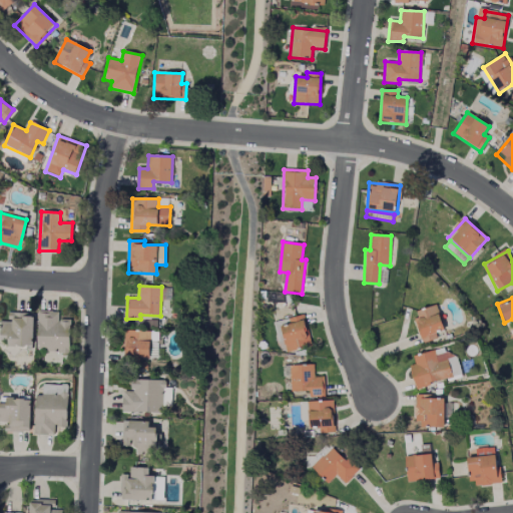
[(412,314),(424,344),(438,339),(436,333),(444,330),(435,305),(412,314)]
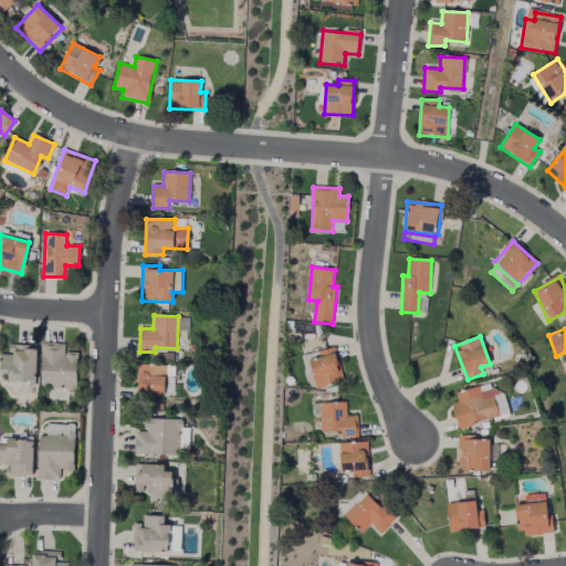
[(41,388),(76,388),(77,353),(65,353),(65,344),(42,343),(41,388)]
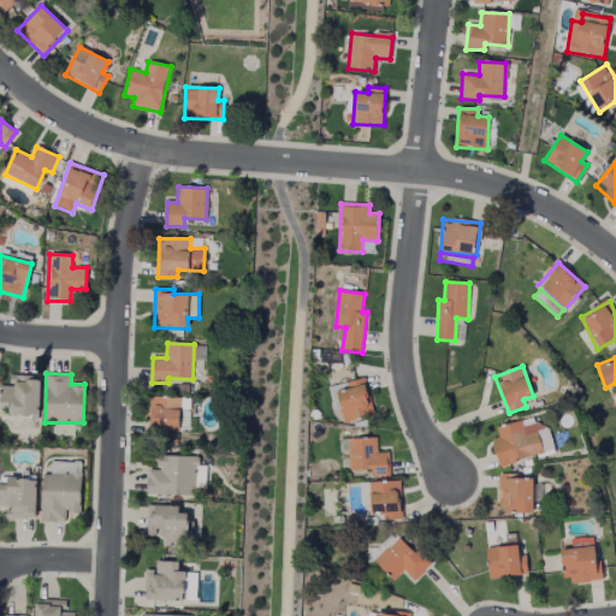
[(0,409),(10,409),(10,415),(40,415),(40,375),(10,375),(10,386),(0,386),(0,409)]
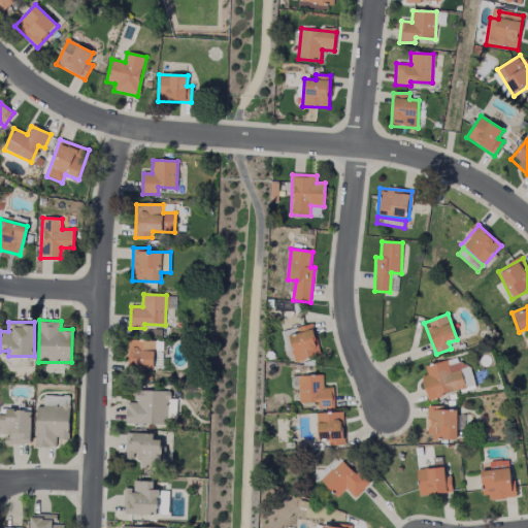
[(288,336),(294,362),(320,357),(312,324),(297,328),(298,334),(288,336)]
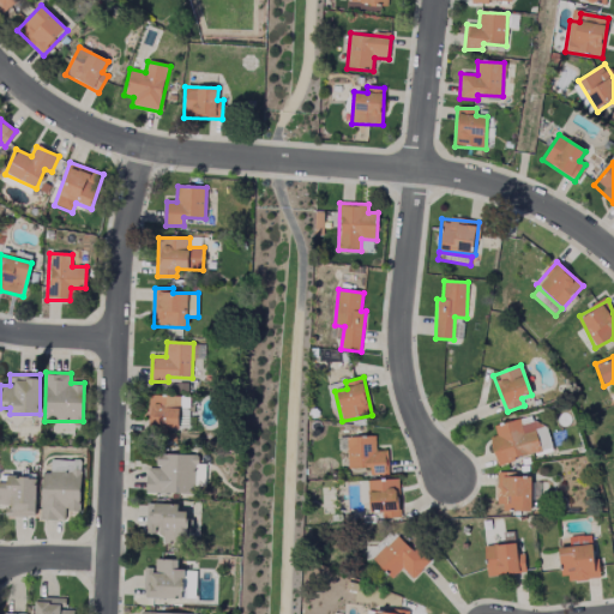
[(148,429),(179,431),(180,397),(149,396),(148,429)]
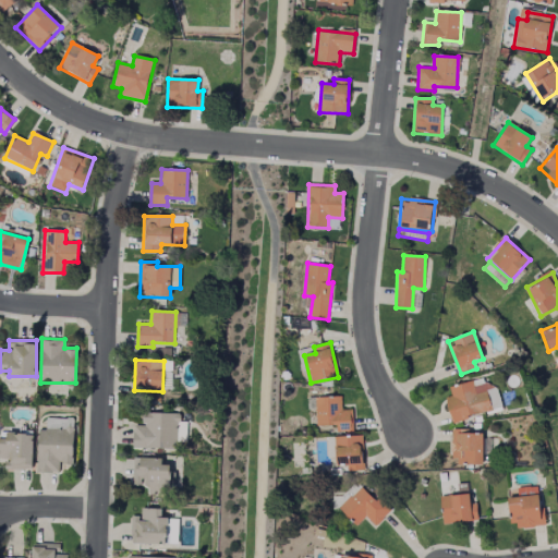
[(449,388),(451,396),(445,398),(452,423),(501,409),(495,383),(474,388),(472,381),(449,388)]
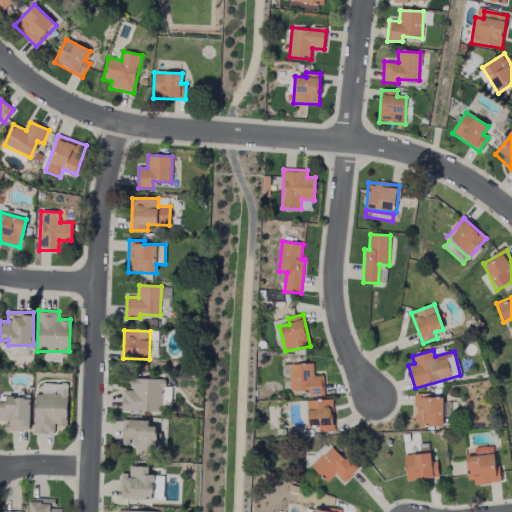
[(323,396),(323,376),(313,376),(313,364),(289,365),(290,391),(309,390),(309,396),(323,396)]
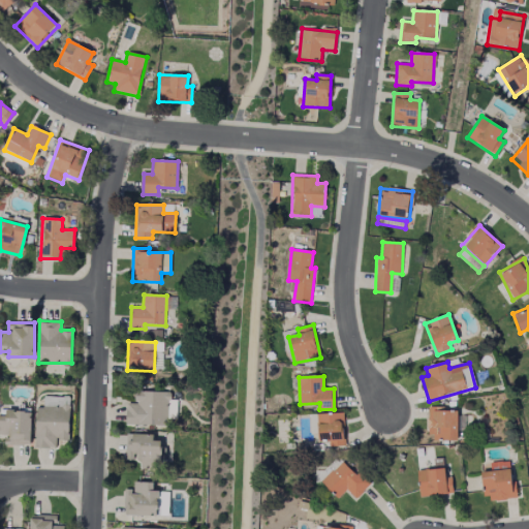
[(126,425),(167,426),(168,392),(135,392),(135,404),(126,403),(126,425)]
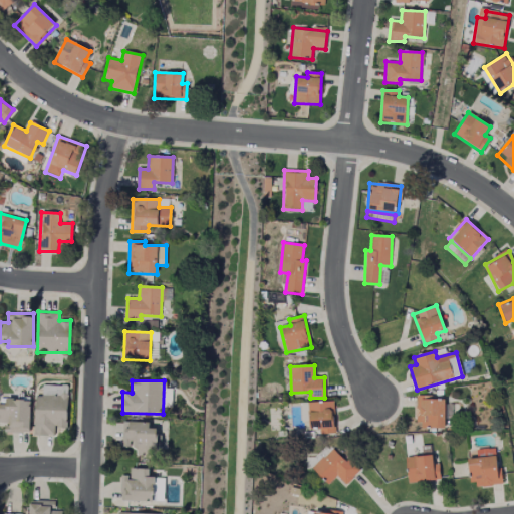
[(164,407),(171,407),(172,389),(164,389),(164,407)]
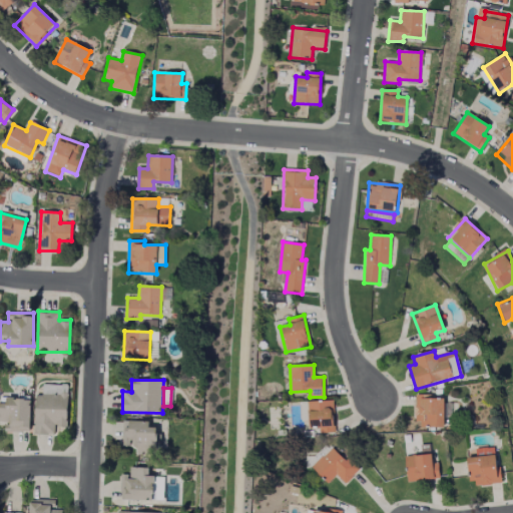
[(35,434),(54,435),(55,427),(67,427),(68,395),(35,395),(35,434)]
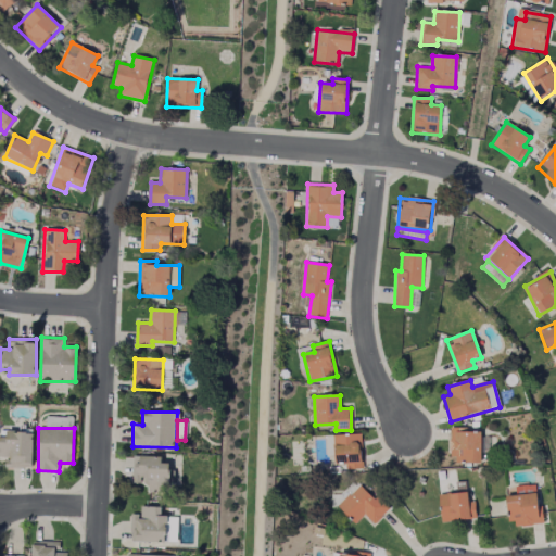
[(481,463),(481,432),(468,432),(468,428),(451,428),(451,463),(481,463)]
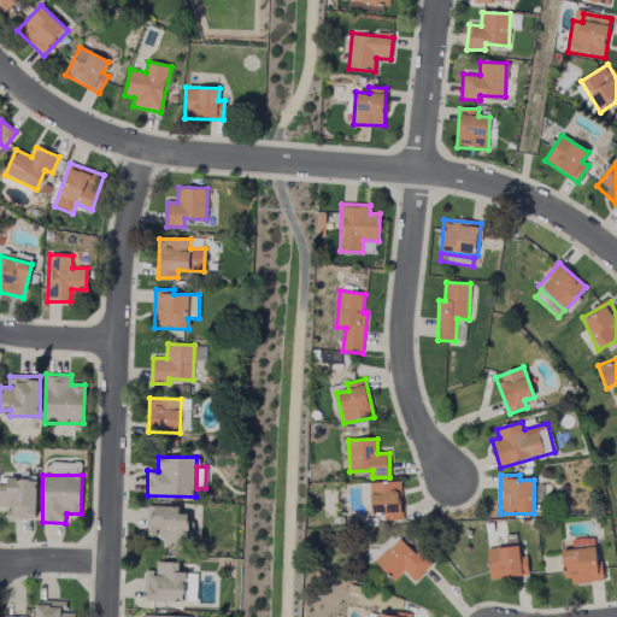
[(6,519),(36,519),(36,480),(7,480),(7,485),(0,485),(0,507),(6,509),(6,519)]
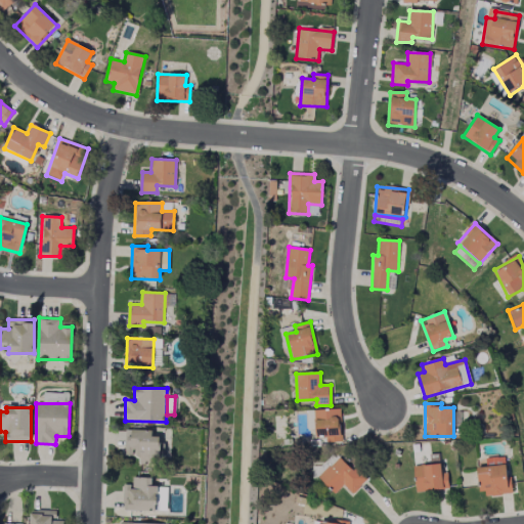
[(313,410),(315,437),(325,437),(325,442),(342,442),(340,409),(313,410)]
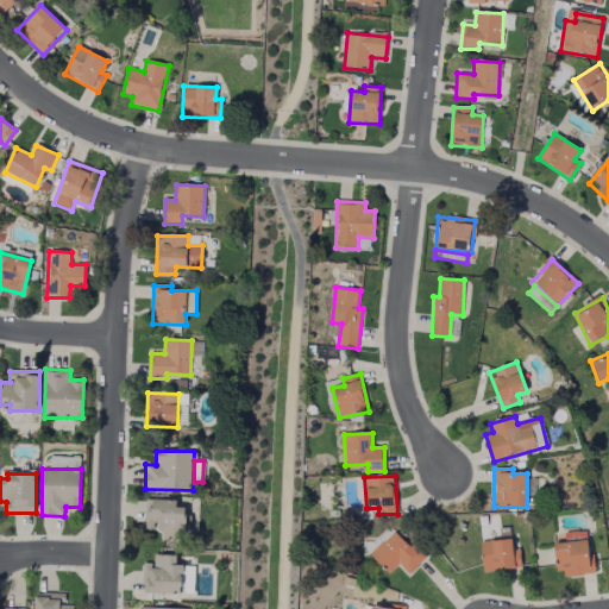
[(177,501),(145,500),(145,529),(158,529),(158,540),(175,540),(175,534),(186,534),(186,508),(176,508),(177,501)]
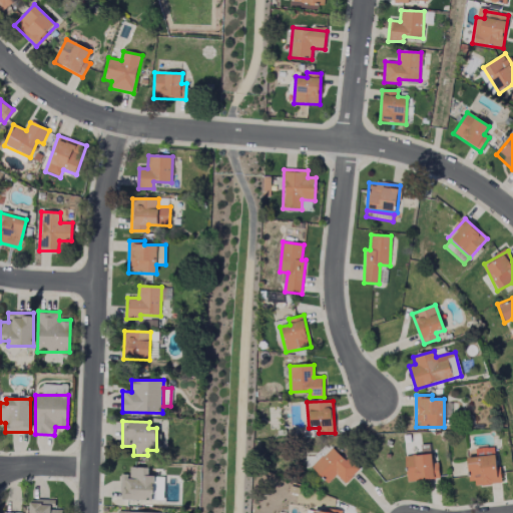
[(358,471),(332,446),(311,468),(328,483),(336,475),(346,484),(358,471)]
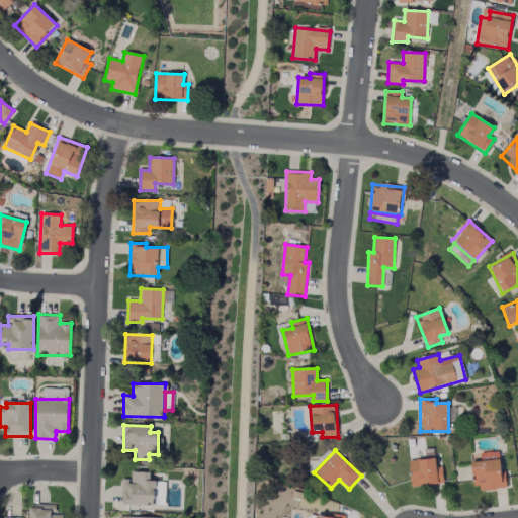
[(412,488),(444,483),(442,467),(436,467),(435,458),(408,461),(412,488)]
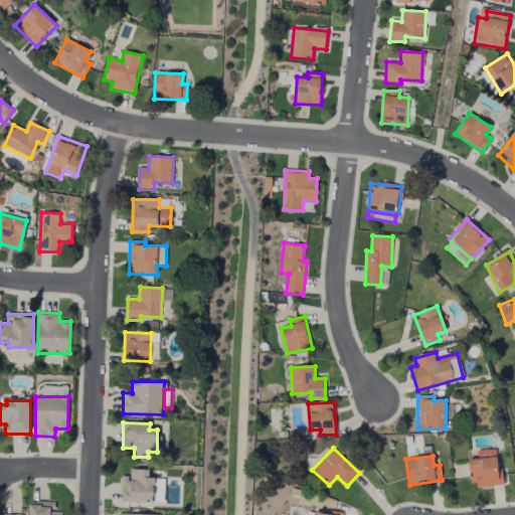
[(468,460),(471,487),(502,485),(499,457),(468,460)]
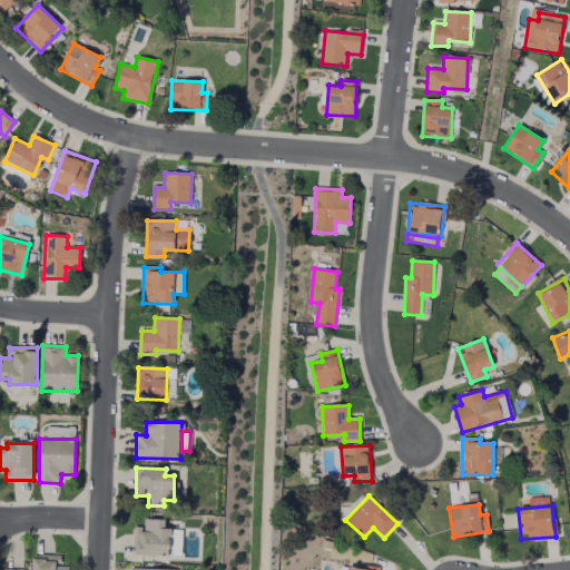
[(134,528),(134,556),(170,556),(170,529),(165,529),(165,520),(144,520),(144,528),(134,528)]
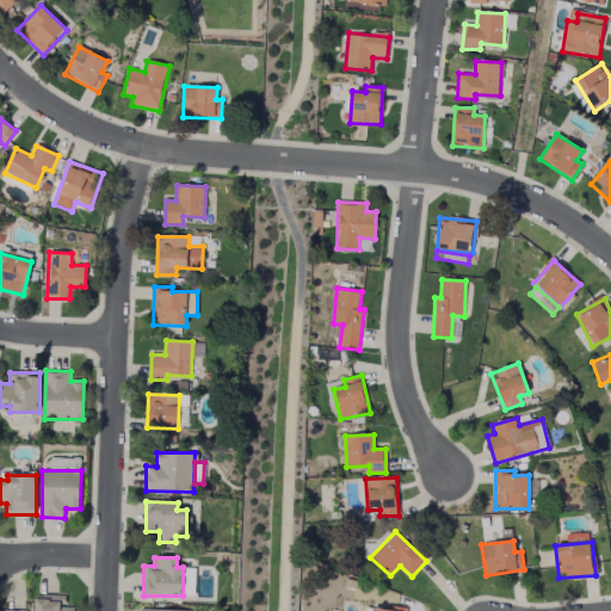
[(195,568),(185,568),(184,592),(193,592),(195,568)]
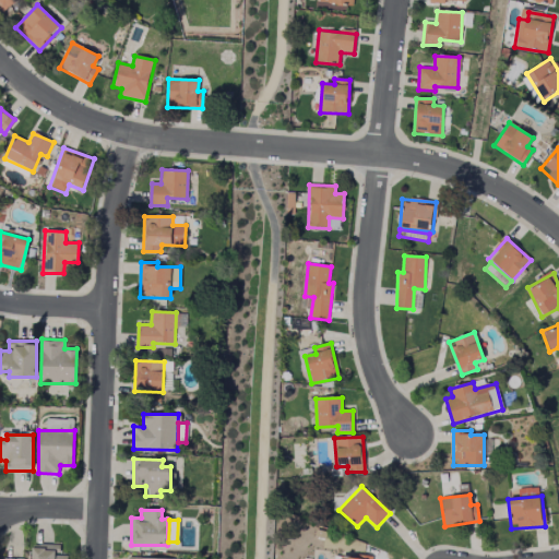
[(32,546),(32,558),(68,558),(68,556),(57,556),(57,546),(32,546)]
